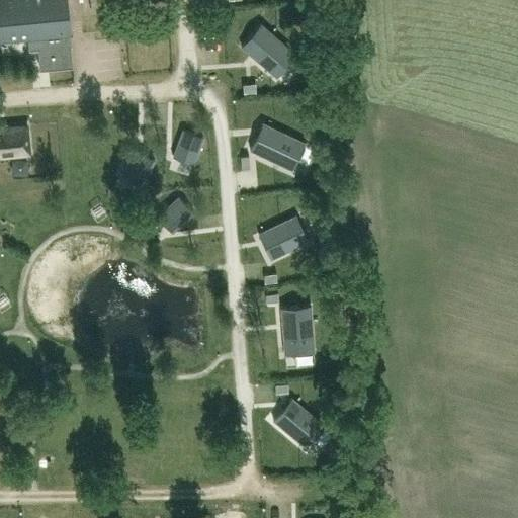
[(1,0),(5,39),(27,37),(28,50),(37,49),(39,70),(73,67),(71,47),(70,33),(71,33),(67,0),(1,0)]
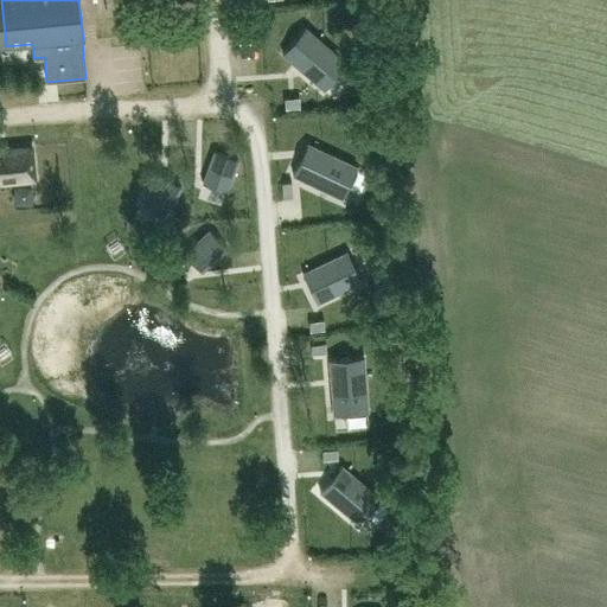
[(306,27),(283,53),(325,90),(347,64),(306,27)]
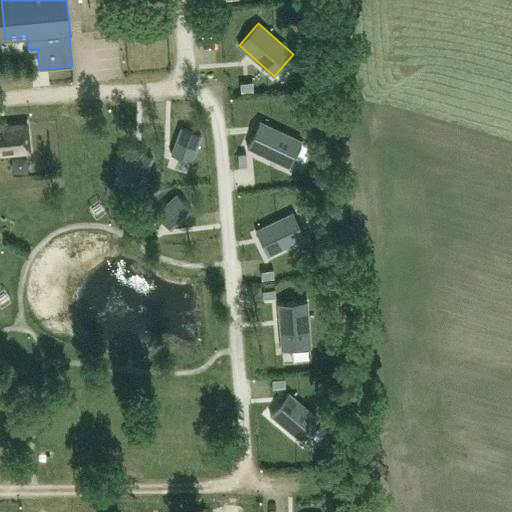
[(252,82),(240,83),(240,92),(253,91),(252,82)]
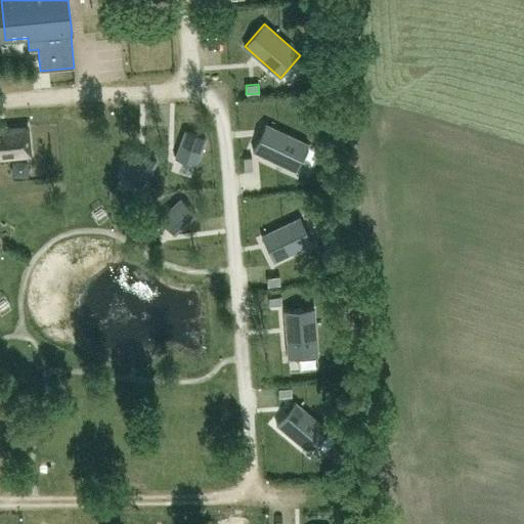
[(265,124),(253,150),(296,171),(308,143),(265,124)]
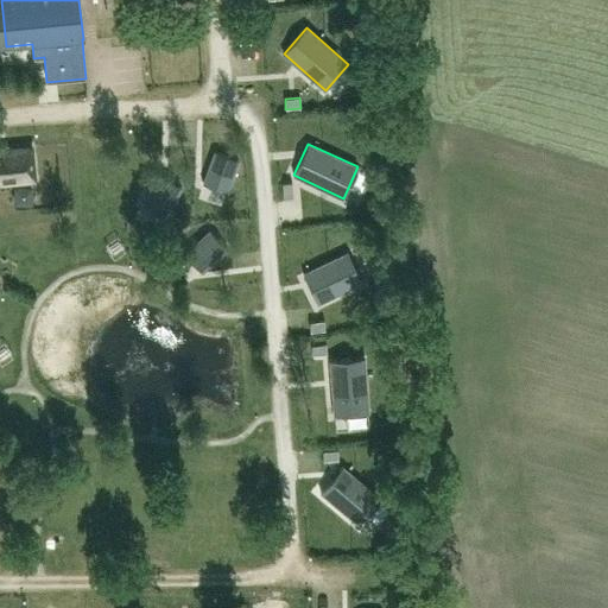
[(0,182),(33,179),(31,149),(0,150),(0,182)]
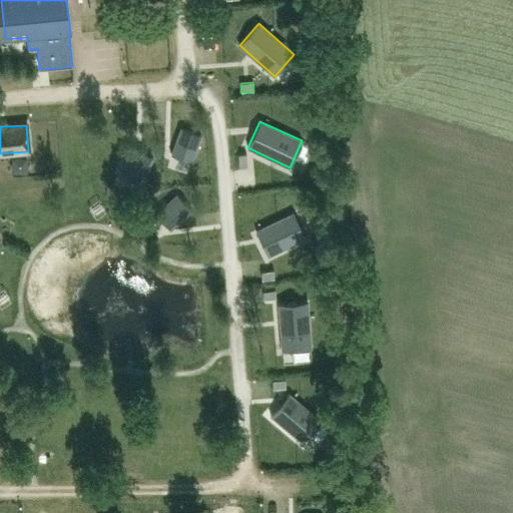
[(193,160),(202,133),(182,126),(172,153),(193,160)]
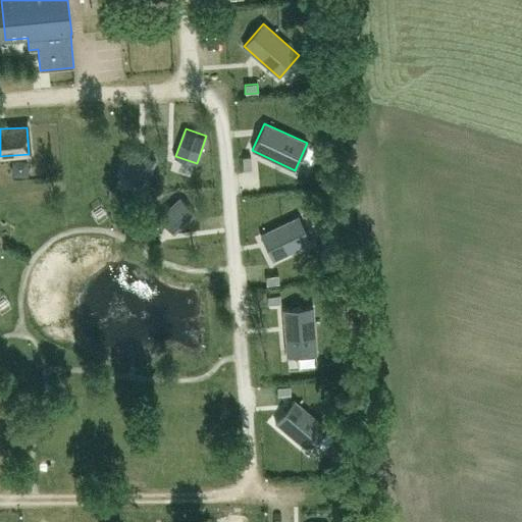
[(143,187),(157,161),(138,150),(123,176),(143,187)]
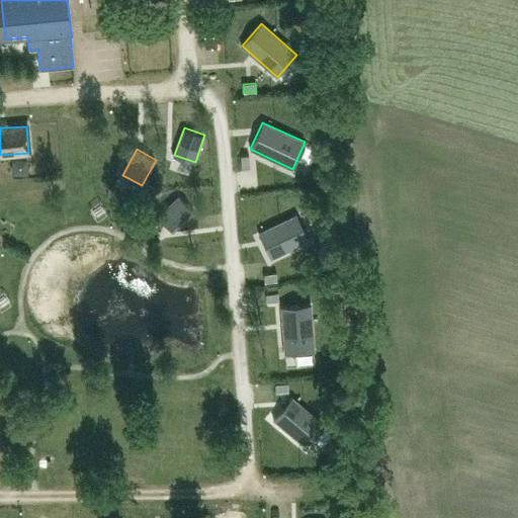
[(249,155),(240,156),(242,168),(250,168),(249,155)]
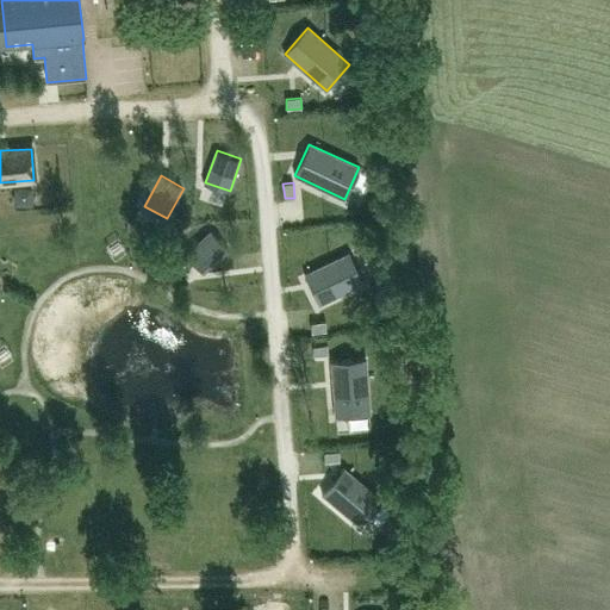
[(211,231),(185,254),(203,273),(228,250),(211,231)]
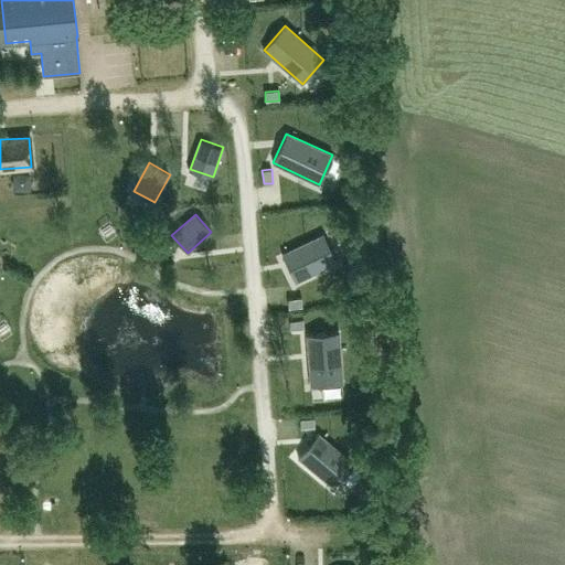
[(323,234),(281,255),(295,283),(337,263),(323,234)]
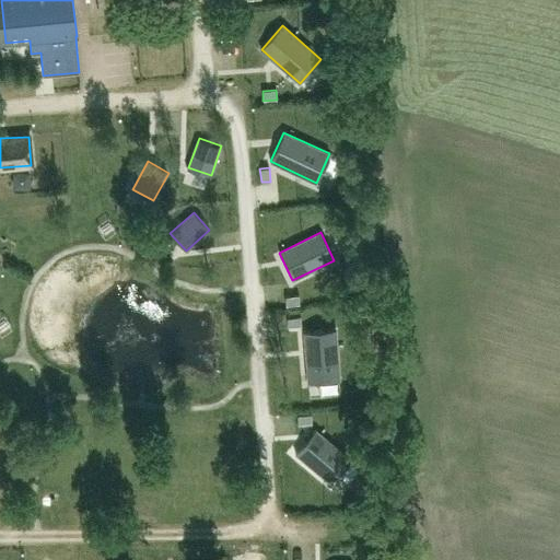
[(299,295),(286,296),(286,306),(300,305),(299,295)]
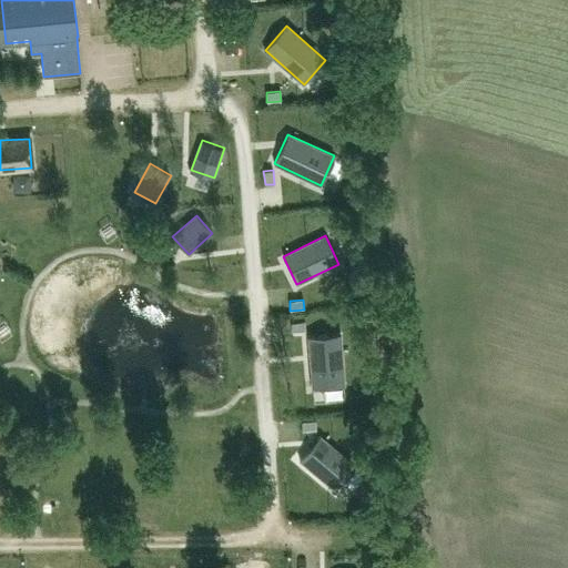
[(305,322),(291,323),(292,332),(306,331),(305,322)]
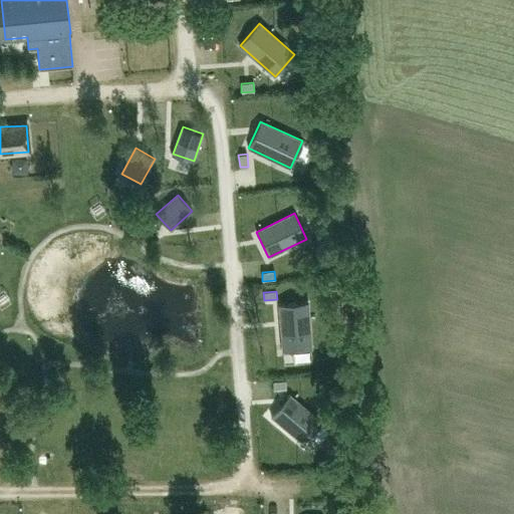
[(308,302),(279,304),(282,350),(311,348),(308,302)]
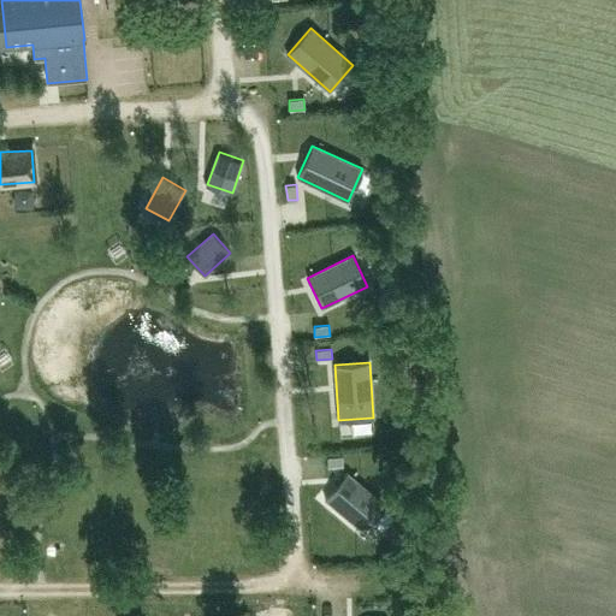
[(342,456),(327,456),(327,467),(343,466),(342,456)]
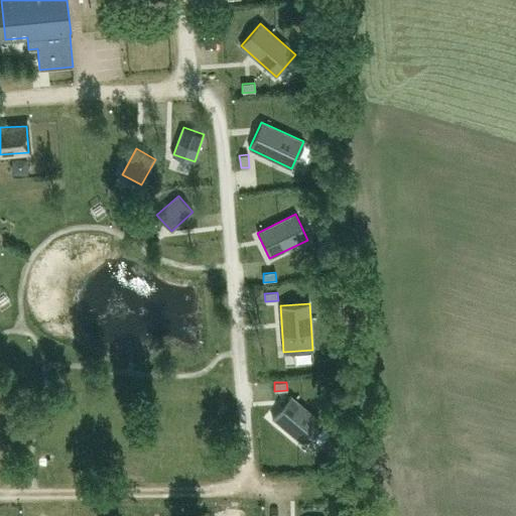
[(290,396),(272,417),(304,445),(323,423),(290,396)]
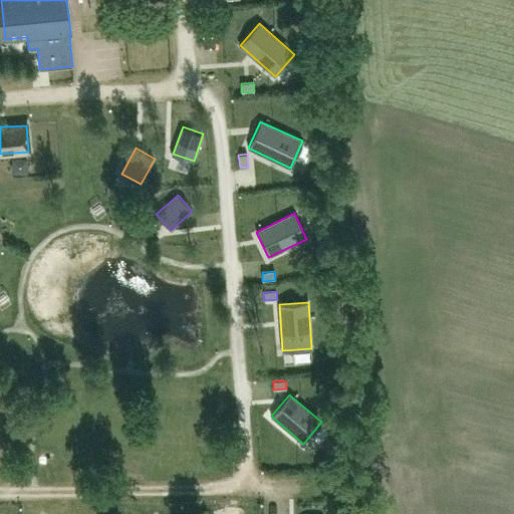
All buildings are outlined.
